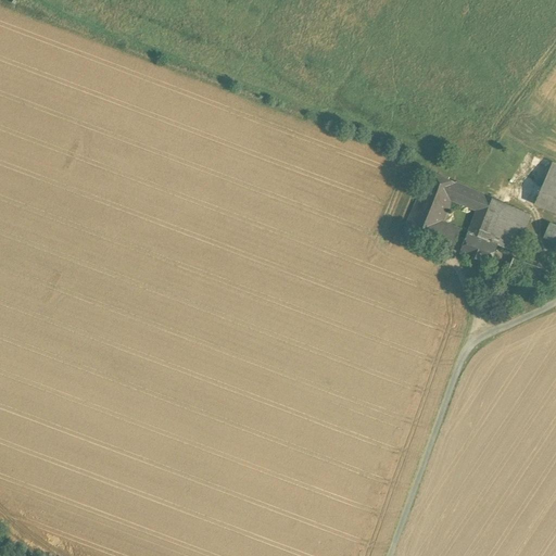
[(555,163),(553,162),(535,204),(555,212),(555,163)]
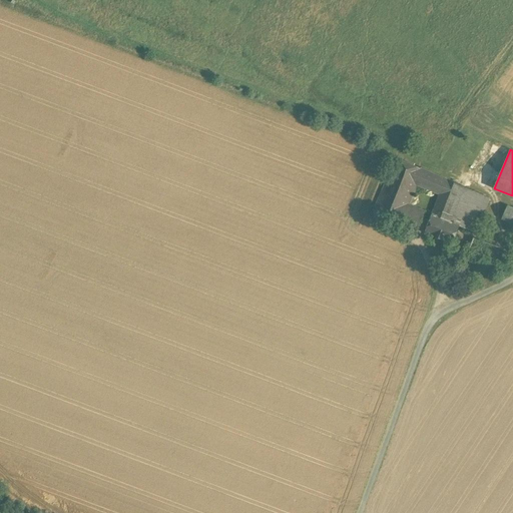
[(397,158),(373,211),(402,222),(409,205),(418,184),(415,183),(422,168),(397,158)]
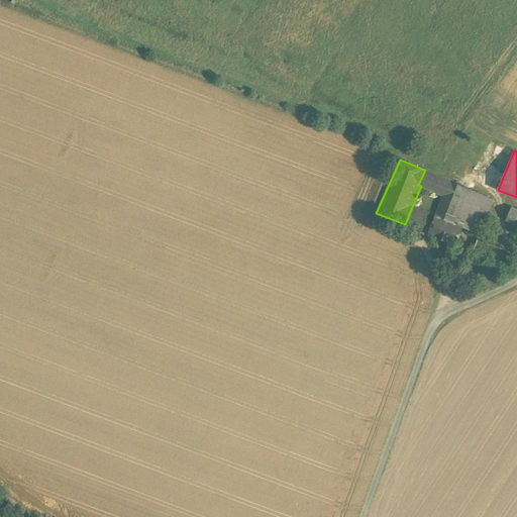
[(444,178),(425,170),(418,185),(421,186),(438,193),(444,178)]
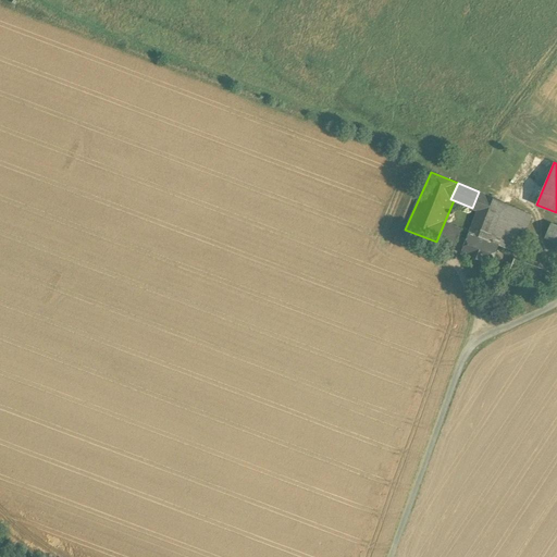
[(533,215),(479,192),(472,208),(480,211),(473,225),(495,234),(493,240),(499,244),(517,251),(533,215)]
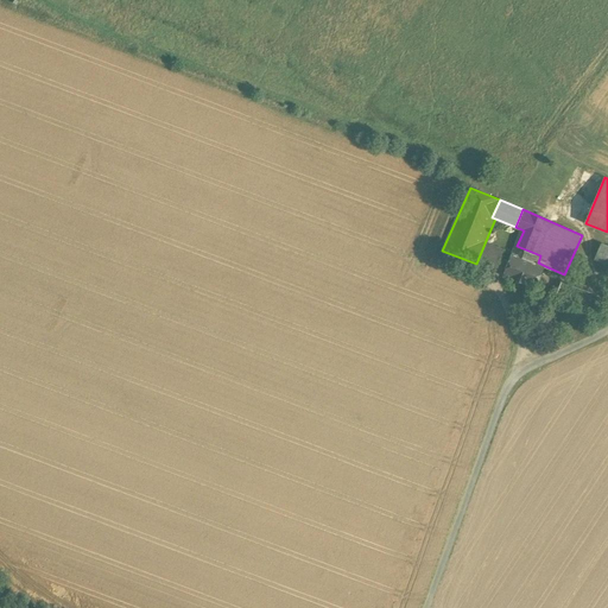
[(504,251),(485,244),(476,264),(495,272),(501,258),(504,251)]
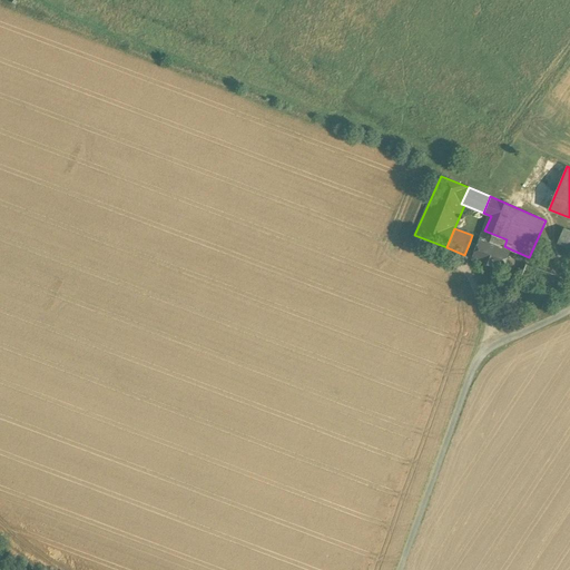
[(569,231),(563,228),(558,243),(569,248),(569,231)]
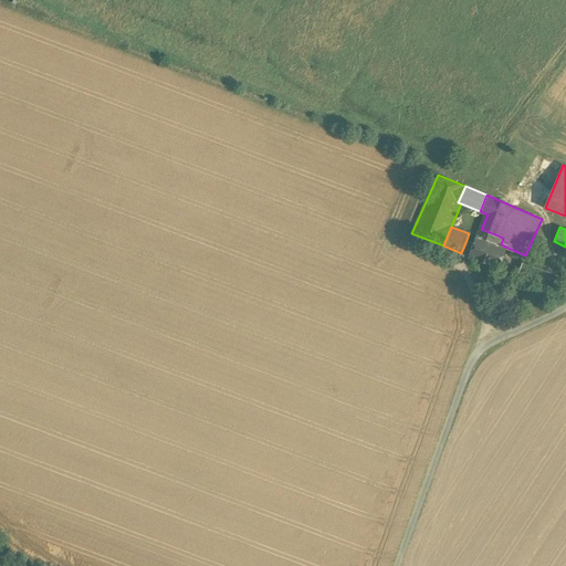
[(503,238),(481,229),(479,236),(478,236),(474,242),(469,257),(500,268),(507,248),(501,244),(503,238)]
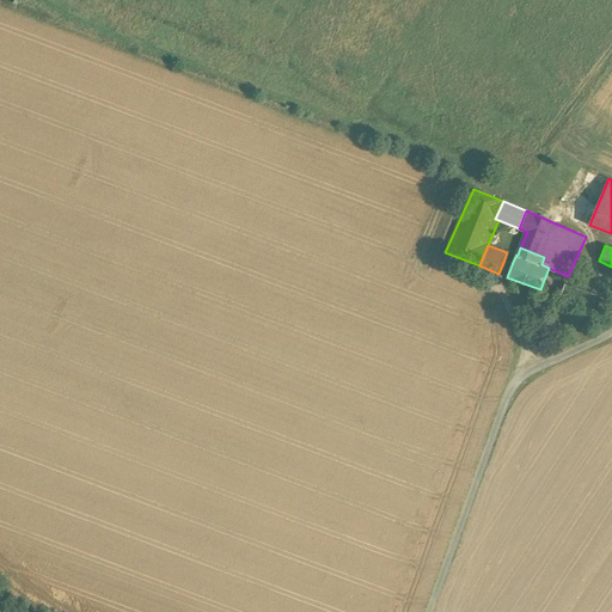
[(499,274),(507,277),(513,262),(505,259),(499,274)]
